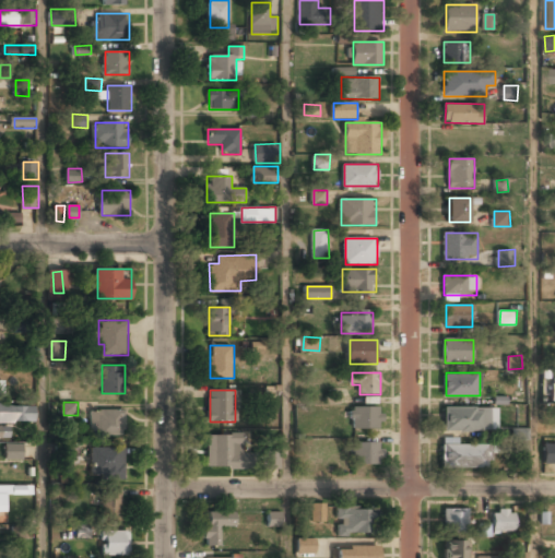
[(0,423),(37,423),(37,405),(0,405),(0,423)]
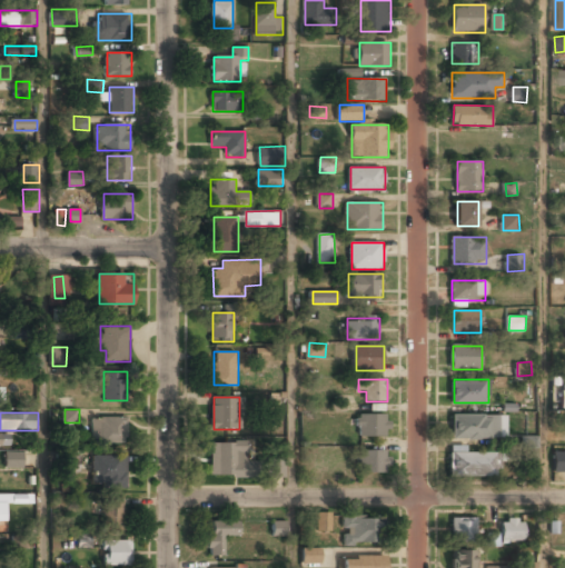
[(454,438),(496,438),(496,414),(454,414),(454,438)]
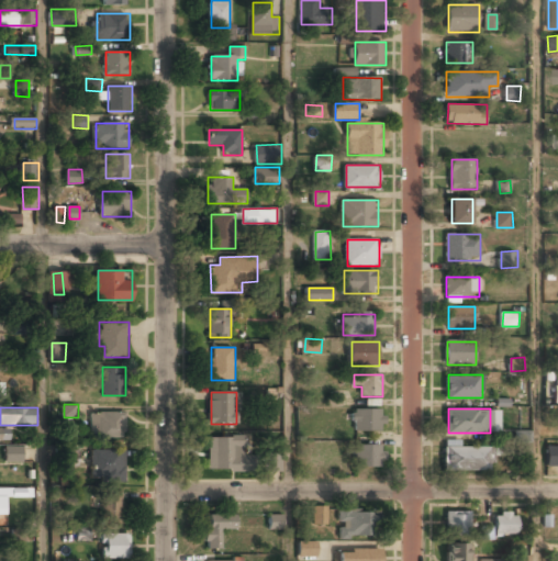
[(384,430),(384,410),(355,410),(355,430),(384,430)]
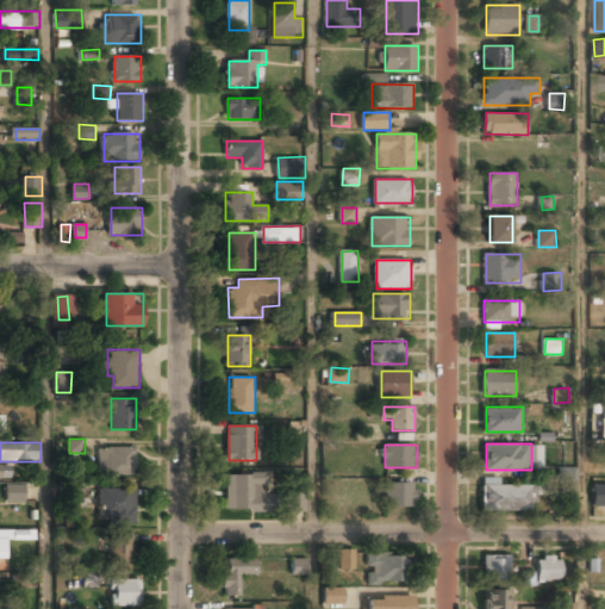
[(101,447),(101,474),(138,474),(138,447),(101,447)]
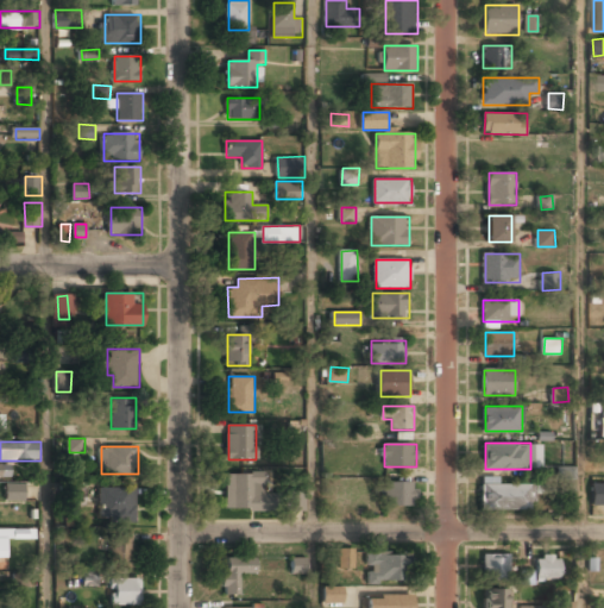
[(0,476),(13,477),(13,463),(0,463),(0,476)]
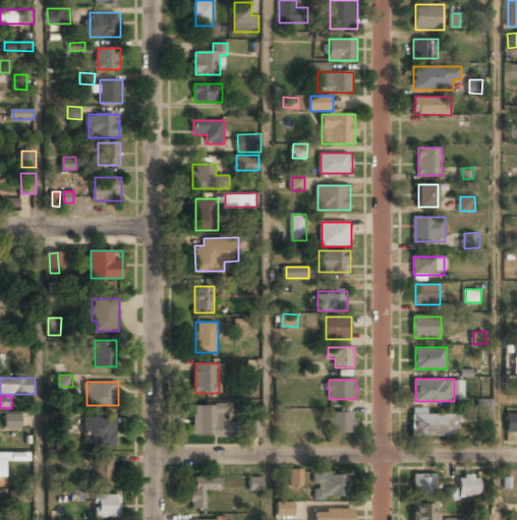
[(495,398),(478,399),(478,410),(495,409),(495,398)]
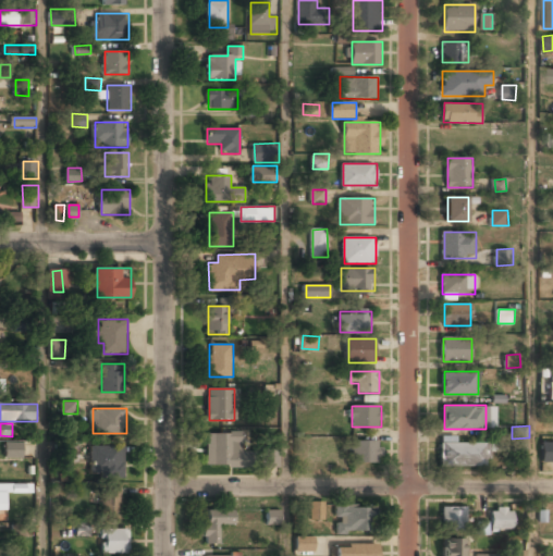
[(208,433),(208,465),(241,465),(241,433),(208,433)]
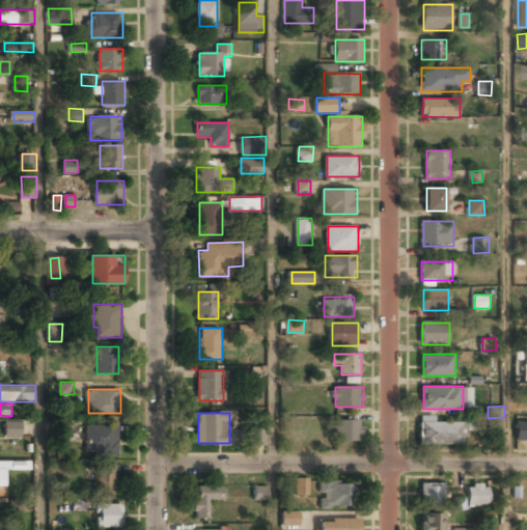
[(336,421),(336,441),(364,441),(364,421),(336,421)]
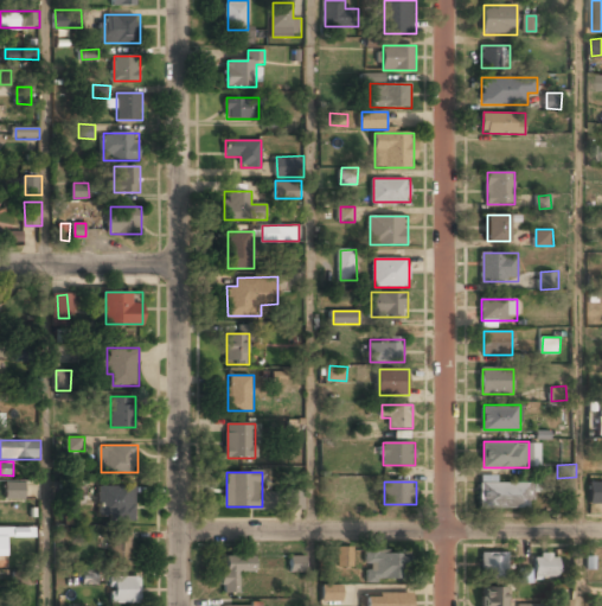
[(532,509),(532,482),(481,482),(481,509),(532,509)]
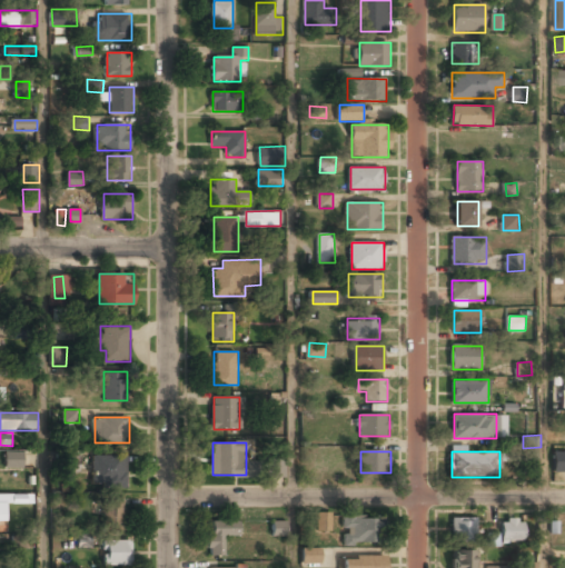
[(7,467),(26,468),(26,452),(8,452),(7,467)]
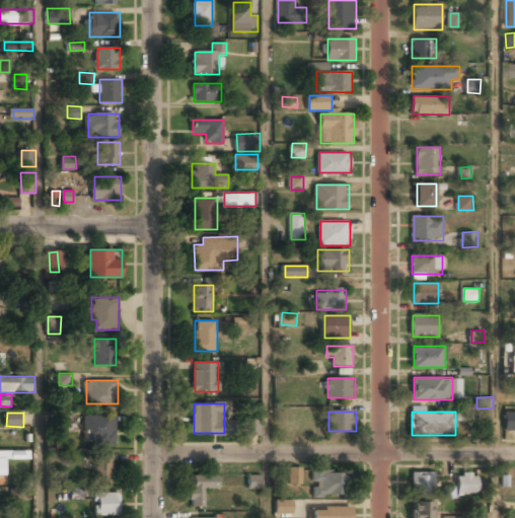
[(86,415),(86,444),(117,444),(117,415),(86,415)]
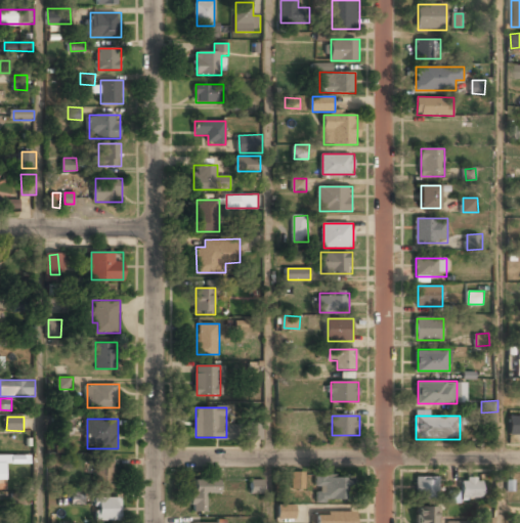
[(31,463),(31,454),(0,455),(0,480),(8,480),(7,464),(31,463)]
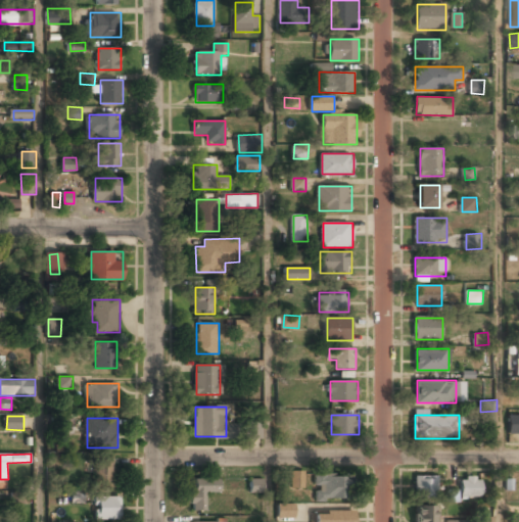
[(116,456),(97,456),(97,487),(116,487),(116,456)]
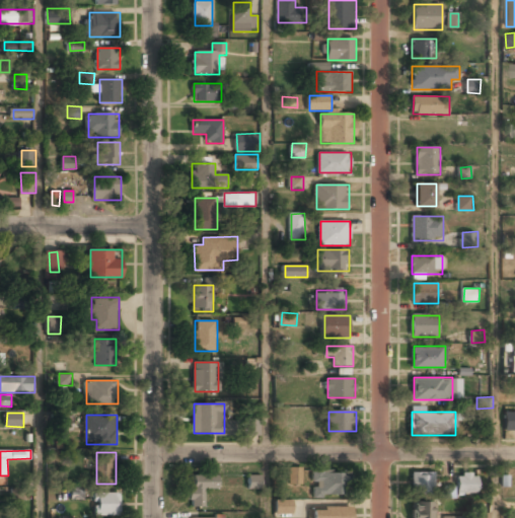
[(303,468),(291,468),(291,484),(303,484),(303,468)]
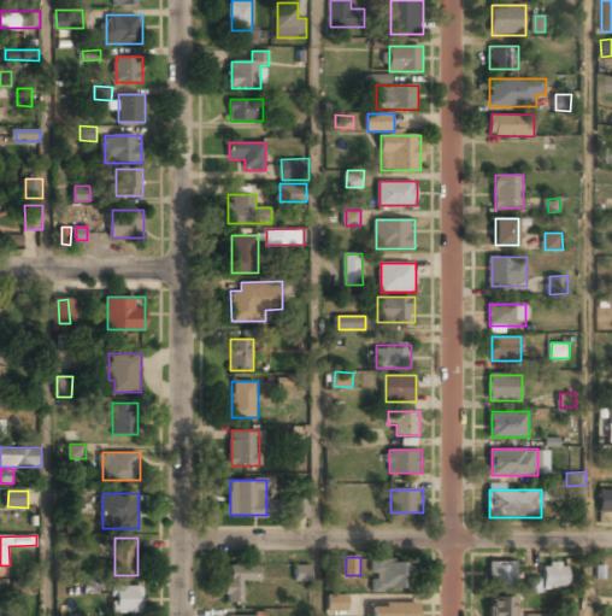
[(372,562),(372,590),(410,590),(410,562),(372,562)]
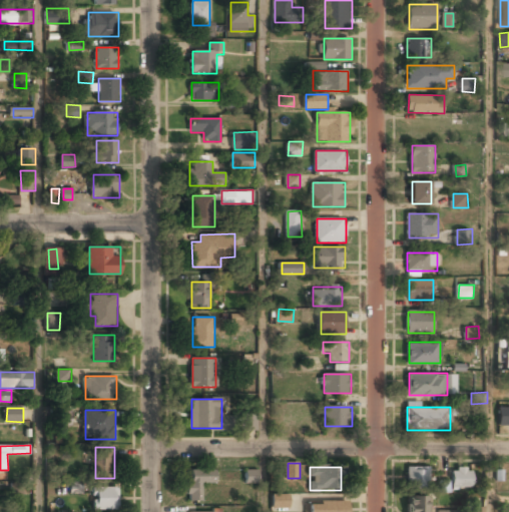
[(408,467),(408,486),(432,486),(432,467),(408,467)]
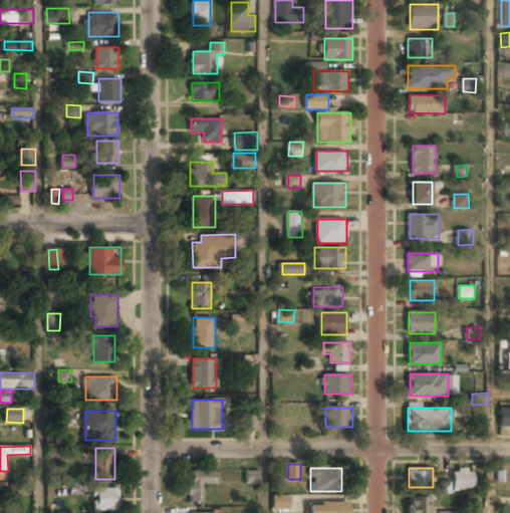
[(454,490),(474,490),(474,469),(454,469),(454,490)]
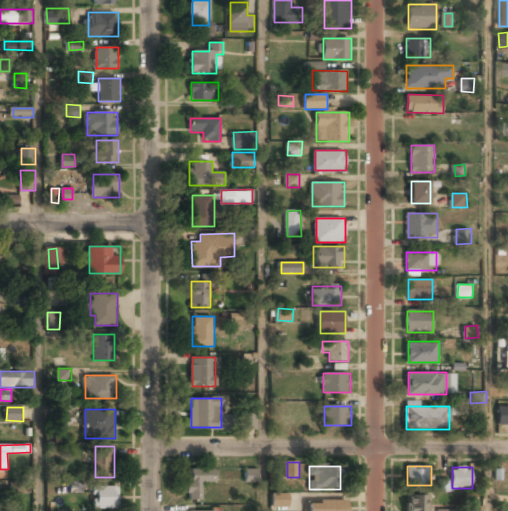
[(206,484),(217,484),(217,468),(189,468),(189,500),(206,500),(206,484)]
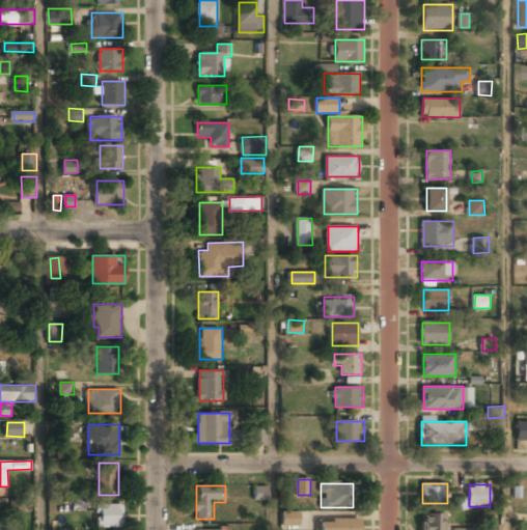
[(267,498),(266,486),(258,487),(258,498),(267,498)]
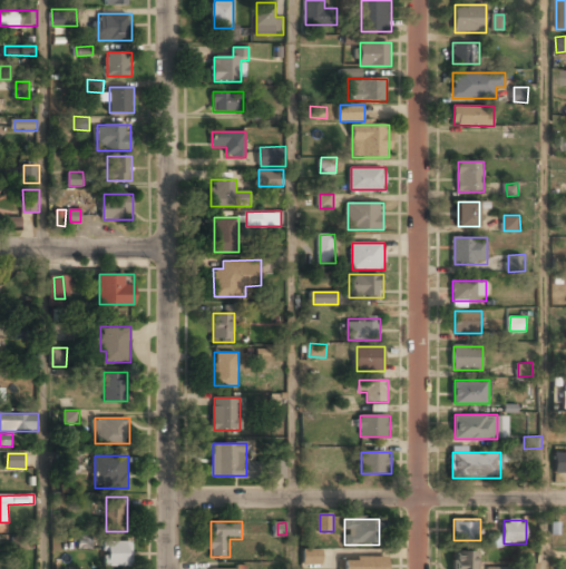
[(504,533),(490,533),(490,547),(504,547),(504,533)]
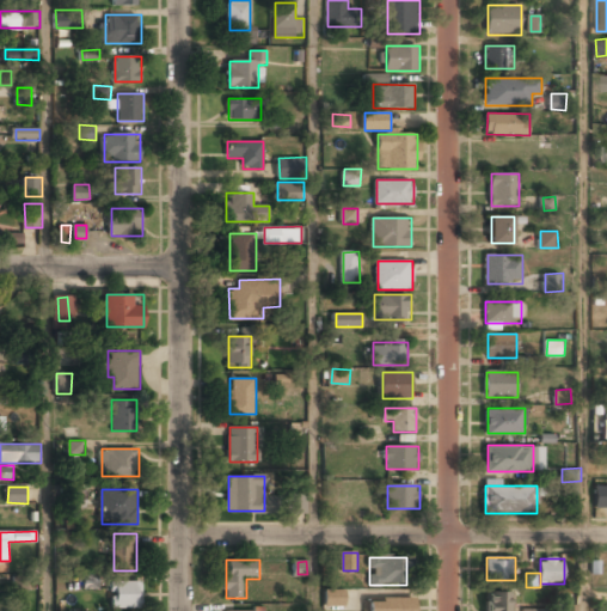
[(31,590),(32,574),(17,574),(16,588),(31,590)]
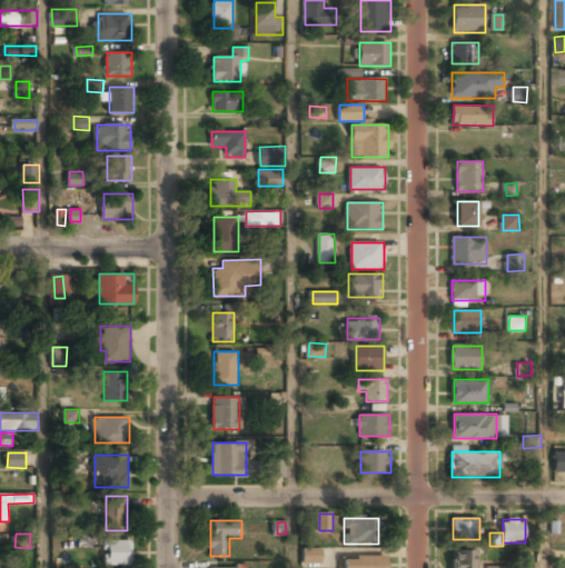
[(93,534),(83,534),(83,547),(93,547),(93,534)]
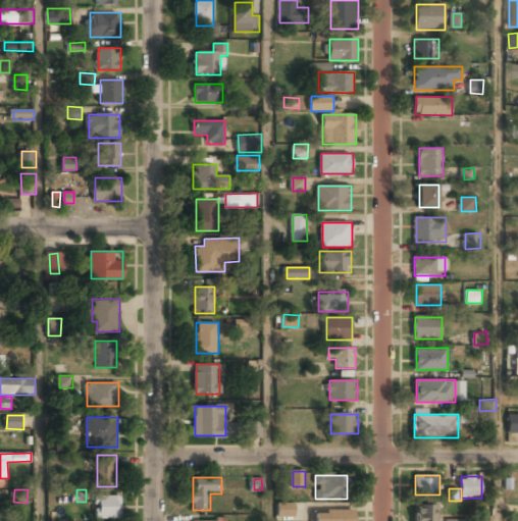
[(122,495),(97,495),(97,518),(122,518),(122,495)]
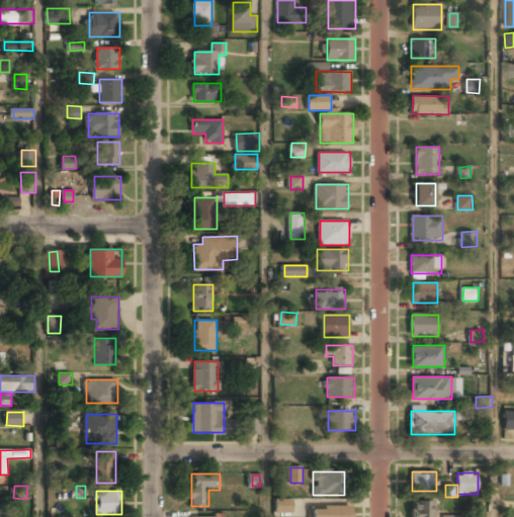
[(293,499),(277,499),(277,513),(293,513),(293,499)]
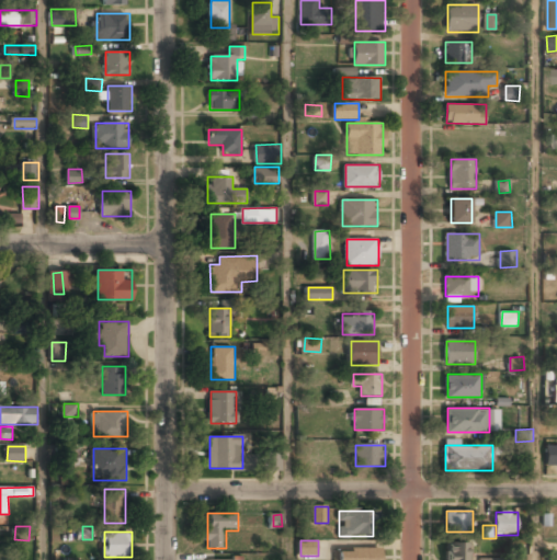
[(447,543),(447,559),(473,559),(473,543),(447,543)]
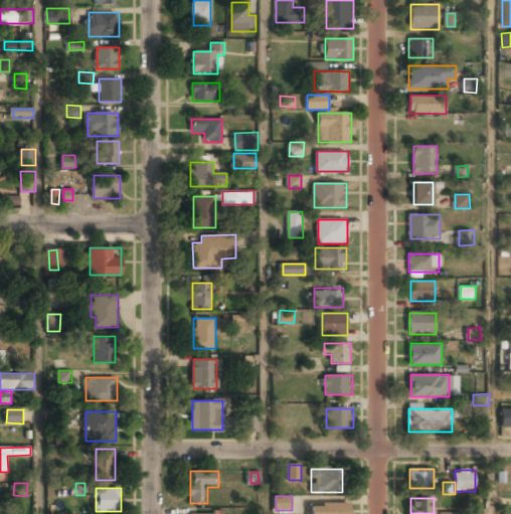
[(312,513),(350,513),(350,504),(312,504),(312,513)]
